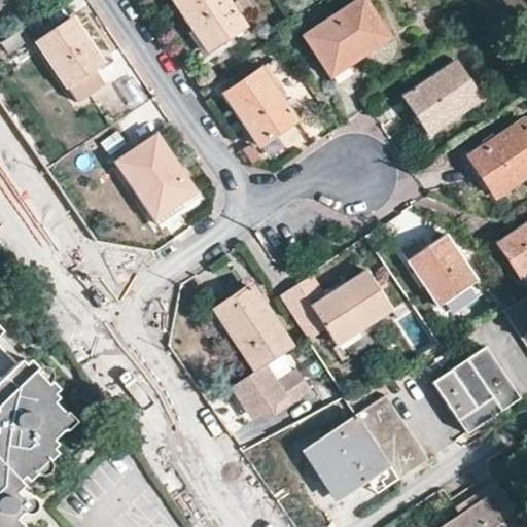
[(245,28),(225,0),(172,0),(207,53),(245,28)]
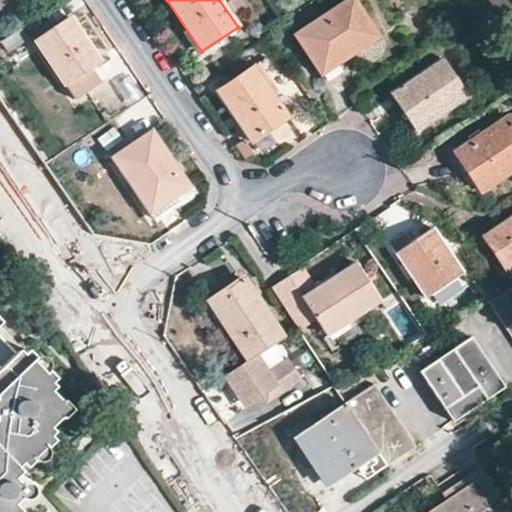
[(380,37),(355,0),(347,0),(295,36),(321,76),(380,37)]
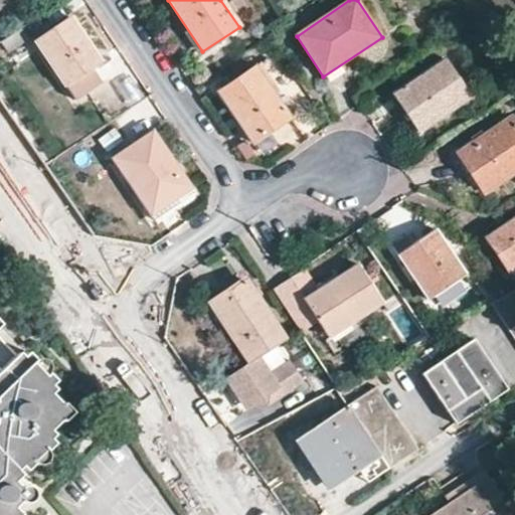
[(99,56),(72,17),(35,42),(79,108),(110,89),(98,70),(109,62),(102,53),(99,56)]
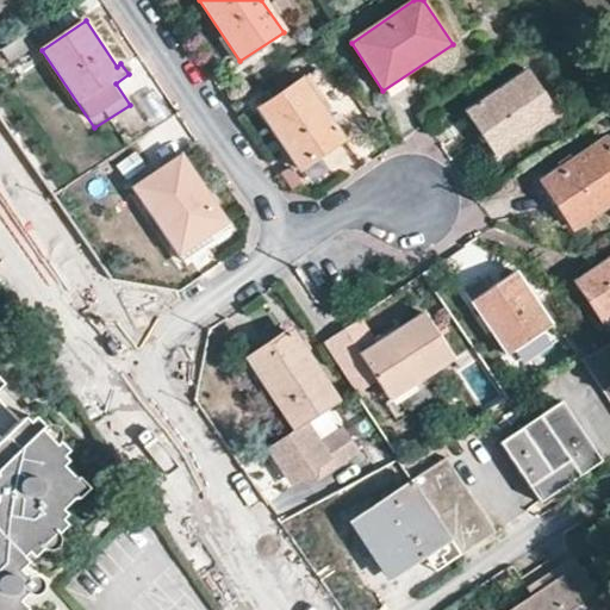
[(559,113),(528,69),(466,112),(497,156),(559,113)]
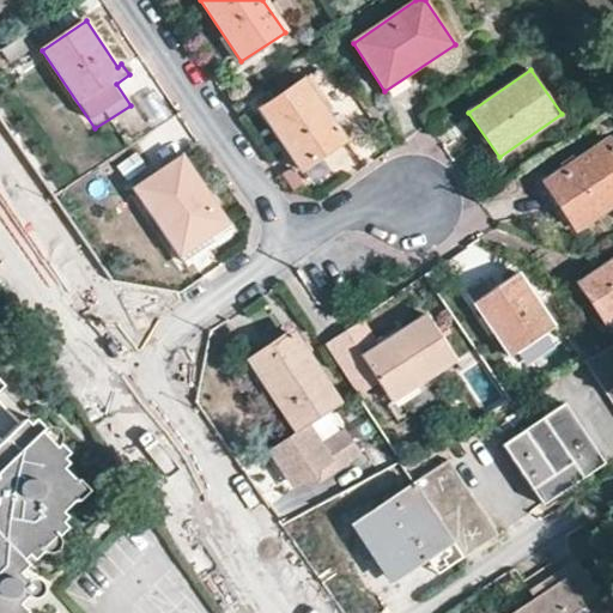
[(346,140),(304,78),(259,109),(302,171),(346,140)]
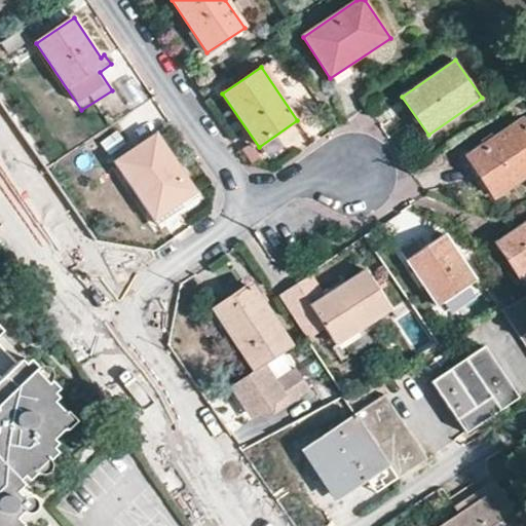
[(133,77),(119,86),(134,107),(147,98),(133,77)]
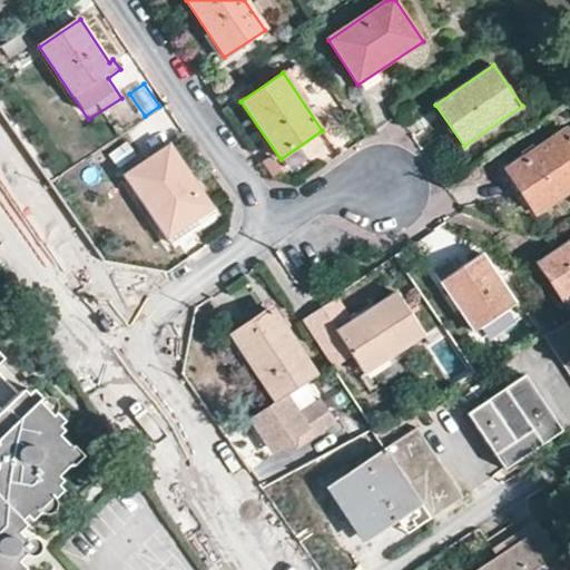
[(569,135),(567,129),(507,170),(536,213),(569,188),(569,135)]
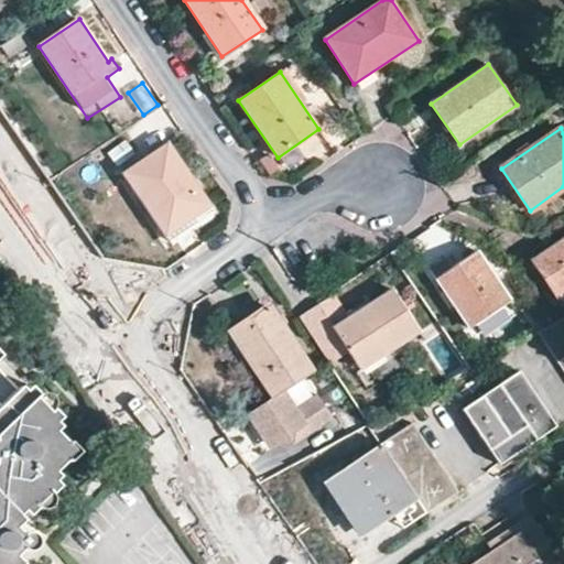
[(210,205),(166,140),(143,156),(142,154),(134,159),(137,162),(120,172),(164,236),(210,205)]
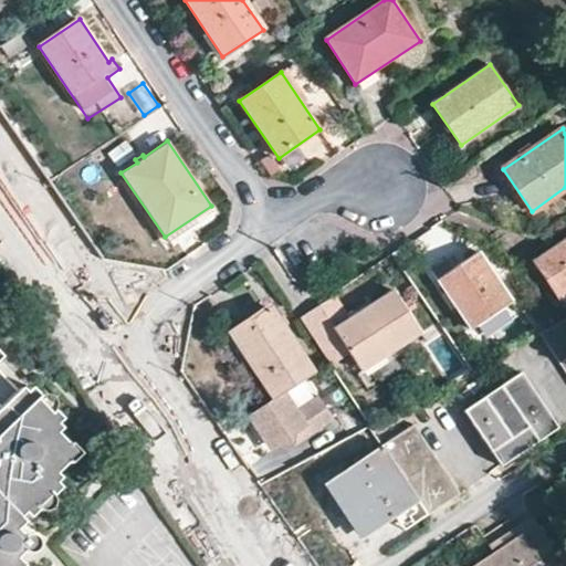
[(558,295),(565,290),(565,238),(534,260),(558,295)]
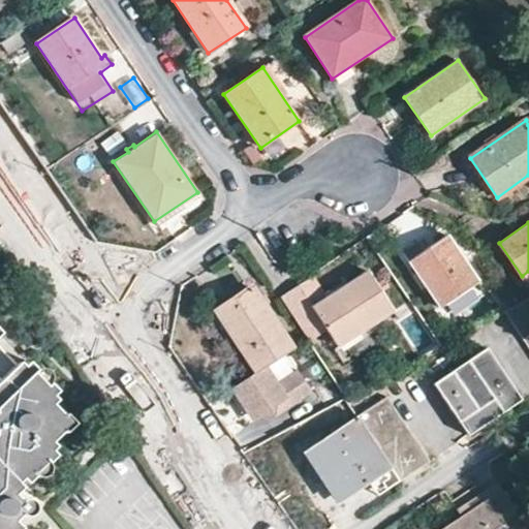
[(478,282),(446,236),(408,261),(441,307),(478,282)]
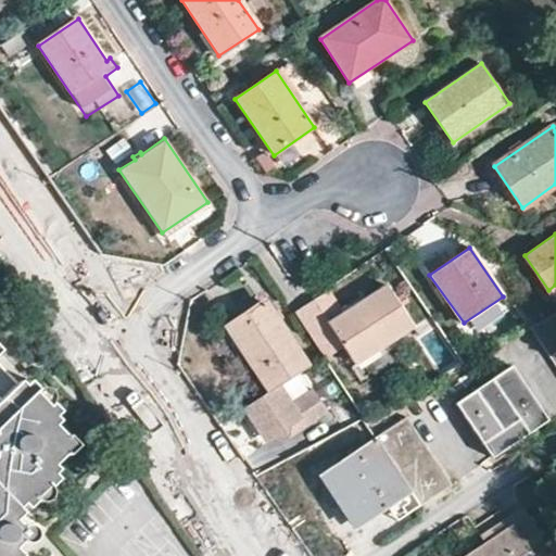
[(555,300),(555,285),(548,290),(545,291),(536,278),(529,283),(542,302),(552,298),(554,302),(555,300)]
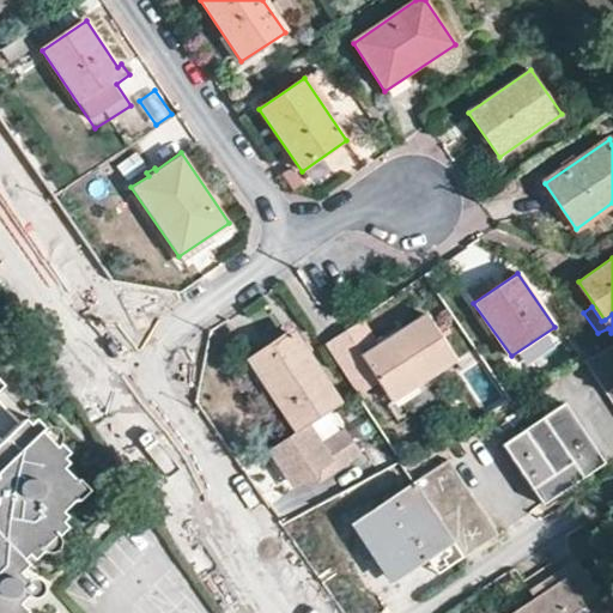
[(456,359),(425,314),(359,358),(388,402),(456,359)]
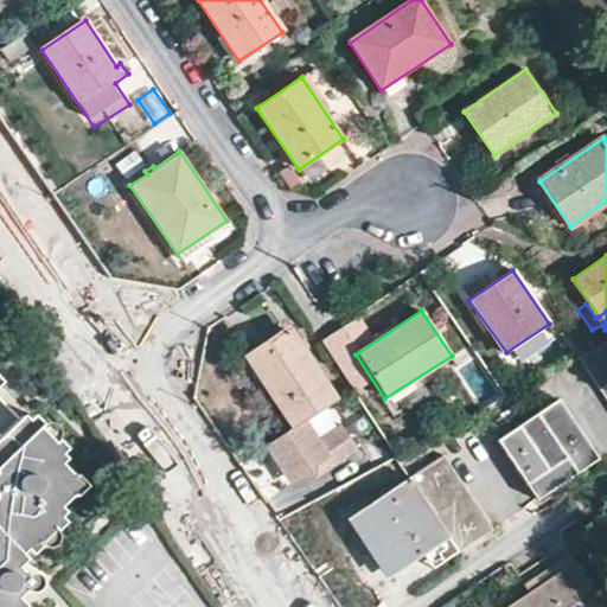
[(308,346),(293,325),(247,356),(293,422),(266,441),(292,479),(305,470),(317,473),(319,460),(333,452),(321,434),(310,416),(334,400),(301,351),(308,346)]
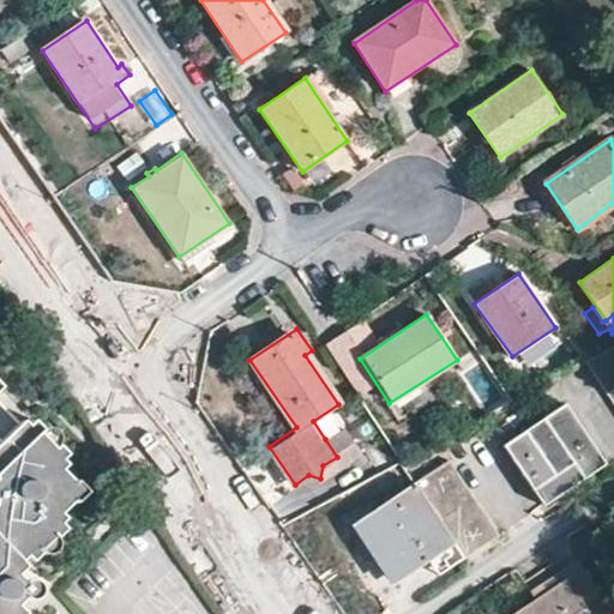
[(613,342),(597,353),(583,360),(613,405),(613,342)]
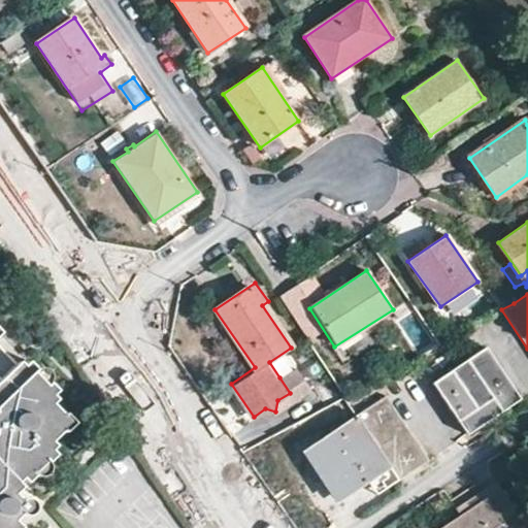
[(519,398),(486,345),(432,381),(467,433),(519,398)]
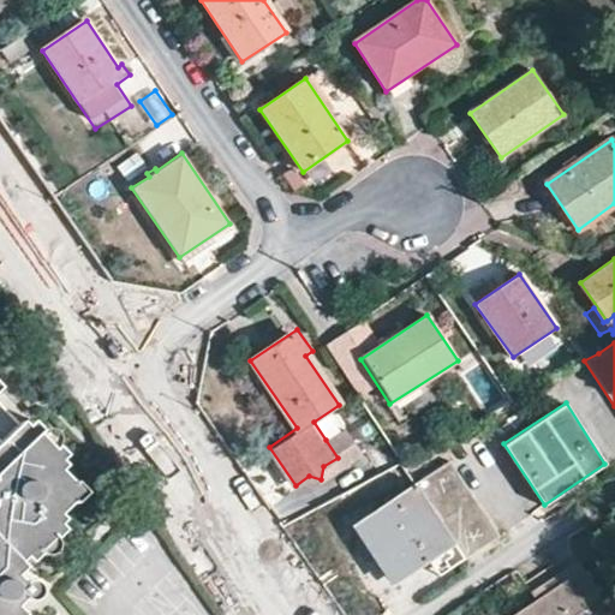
[(0,443),(19,425),(0,405),(0,443)]
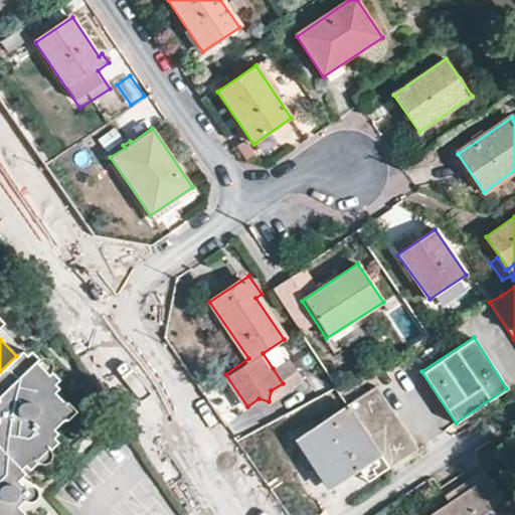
[(19,353),(16,356),(0,371),(0,514),(19,514),(14,509),(20,503),(28,504),(31,504),(33,502),(35,497),(35,494),(31,490),(27,487),(24,487),(20,489),(14,482),(54,444),(48,438),(71,414),(51,394),(54,389),(19,353)]
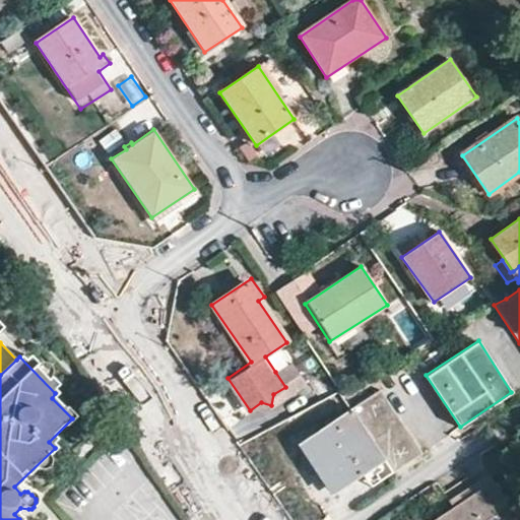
[(308,380),(294,359),(275,372),(285,387),(273,394),(271,405),(308,380)]
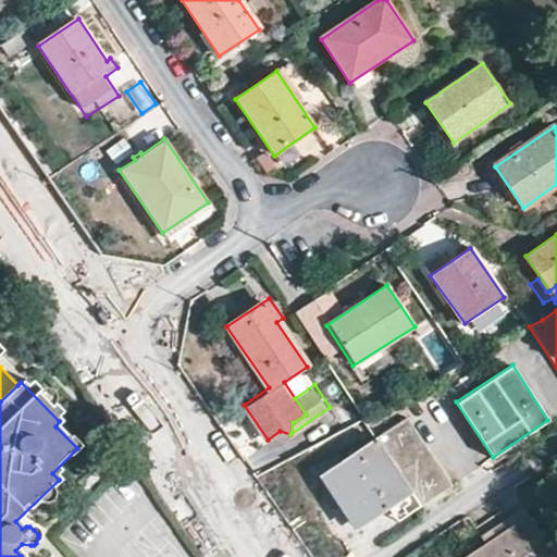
[(411,492),(421,507),(453,485),(405,417),(374,437),(411,492)]
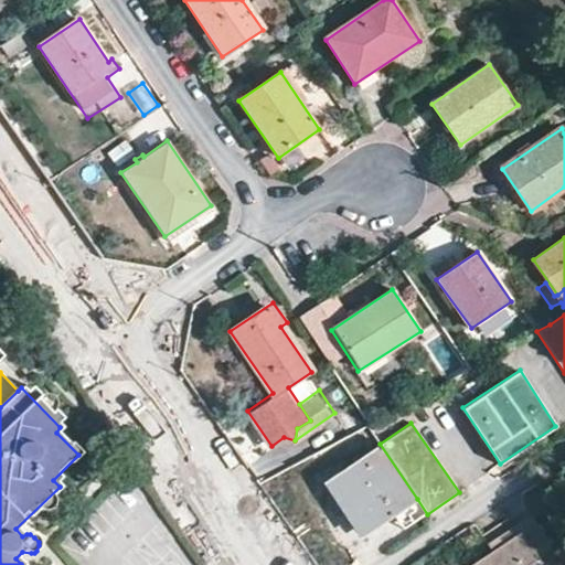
[(417,499),(380,444),(329,479),(365,534),(417,499)]
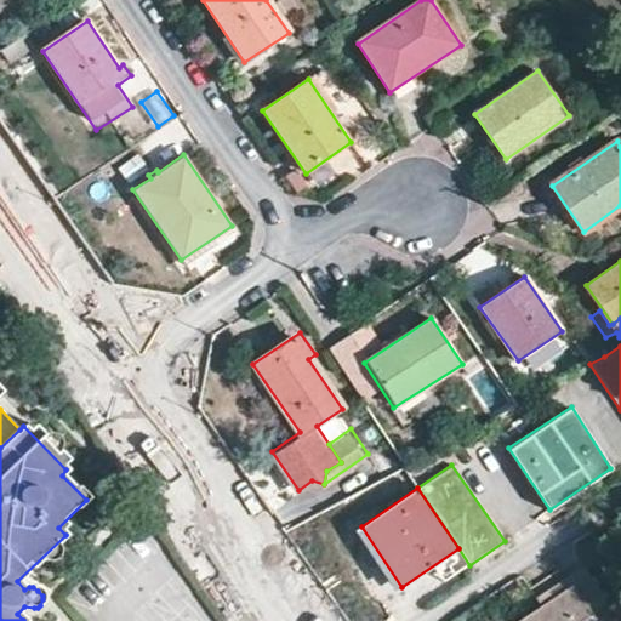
[(586,567),(568,577),(574,586),(542,607),(519,620),(597,620),(613,609),(586,567)]
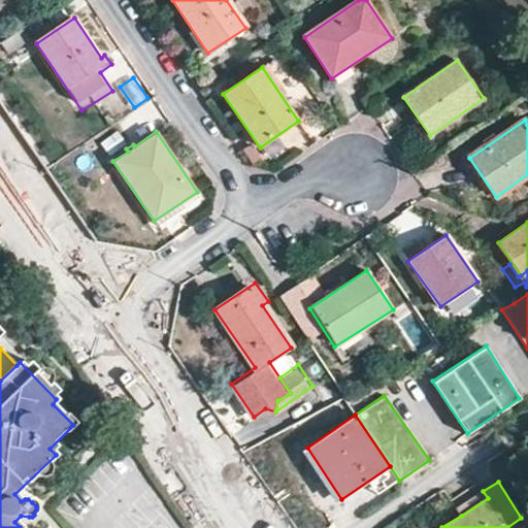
[(488,498),(483,491),(457,509),(461,516),(488,498)]
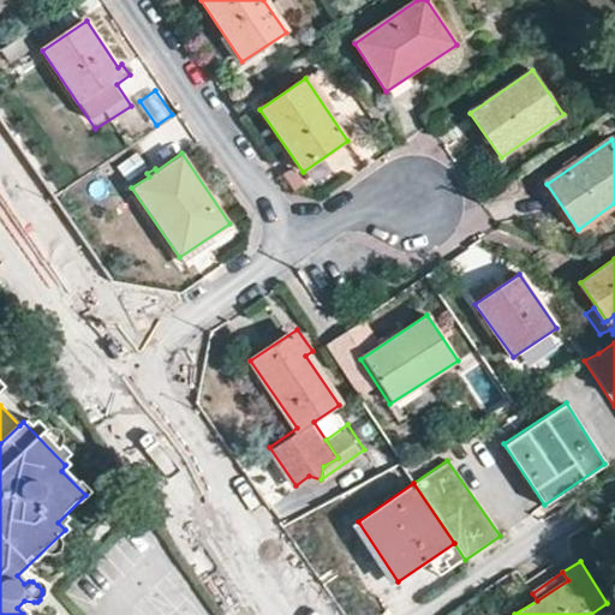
[(614,614),(607,603),(591,614),(614,614)]
